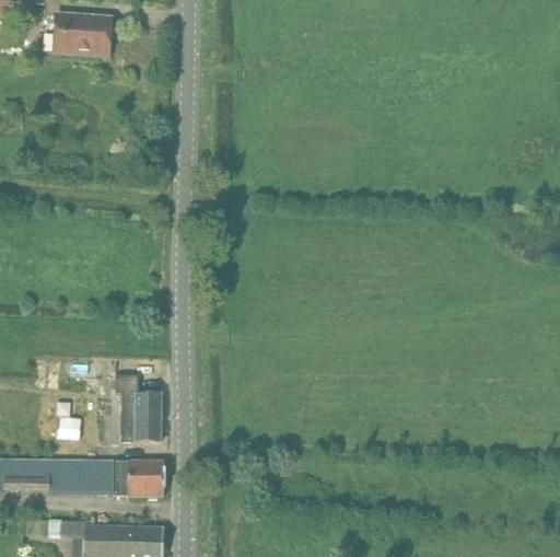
[(0,0),(0,11),(30,13),(30,0),(0,0)]
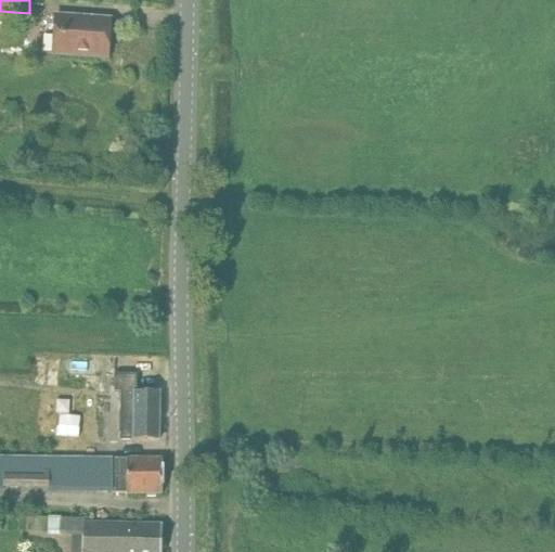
[(111,16),(89,14),(55,12),(52,51),(107,55),(111,16)]
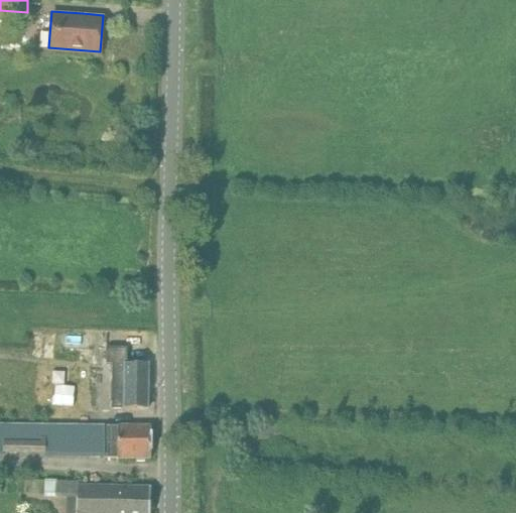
[(127,346),(107,345),(107,363),(113,363),(112,406),(147,406),(148,362),(127,361),(127,346)]
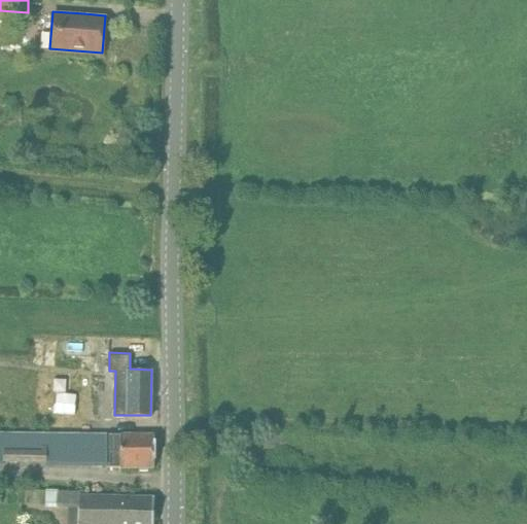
[(154,432),(134,432),(91,431),(91,461),(108,461),(108,465),(134,465),(154,465),(154,432)]
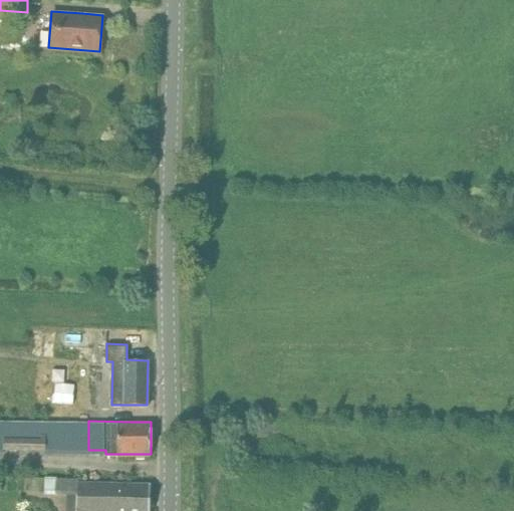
[(6,442),(6,452),(49,452),(49,439),(44,439),(44,442),(6,442)]
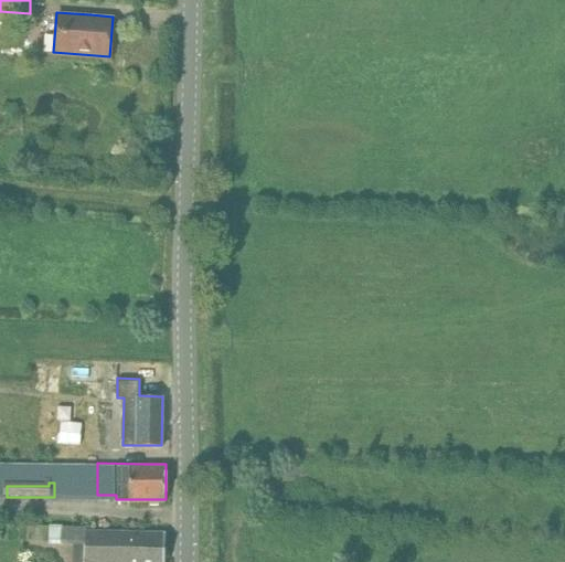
[(61,522),(49,522),(48,541),(61,541),(61,522)]
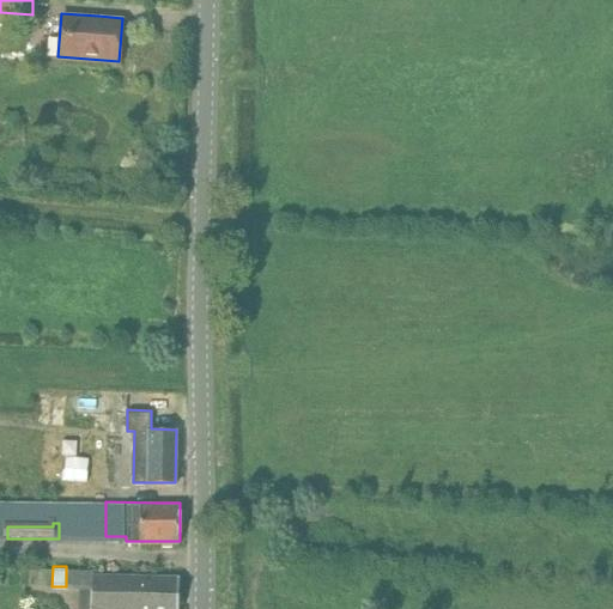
[(156,574),(93,574),(95,571),(72,571),(72,589),(93,589),(92,608),(177,608),(180,576),(156,574)]
